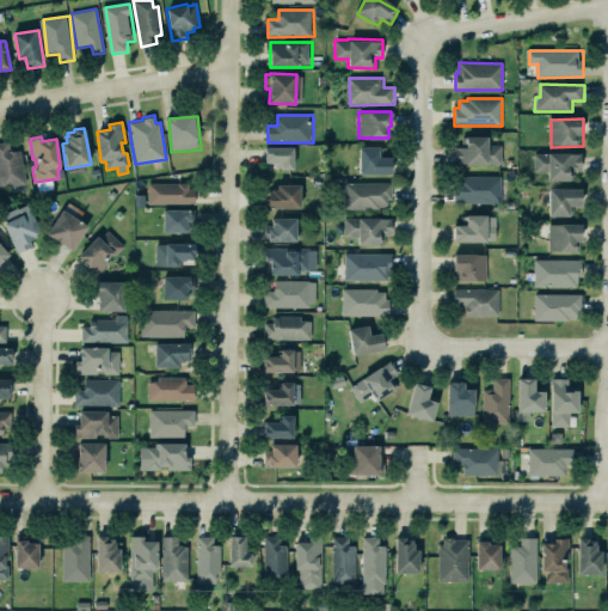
[(504,146),(490,146),(491,138),(468,138),(468,148),(458,148),(458,165),(504,165),(504,146)]
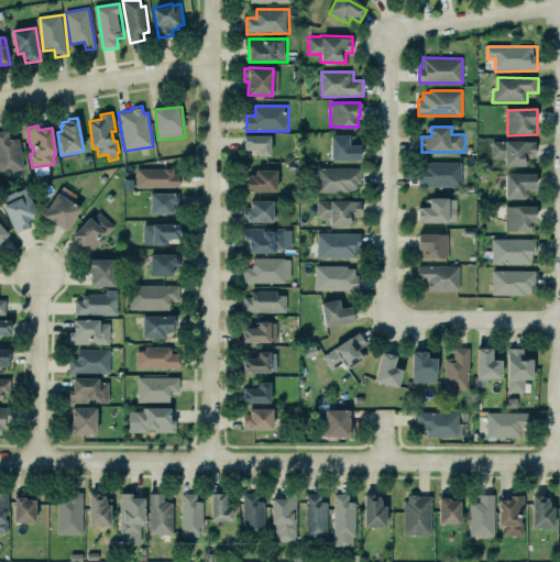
[(0,131),(0,174),(10,172),(11,178),(25,175),(19,138),(9,140),(8,130),(0,131)]
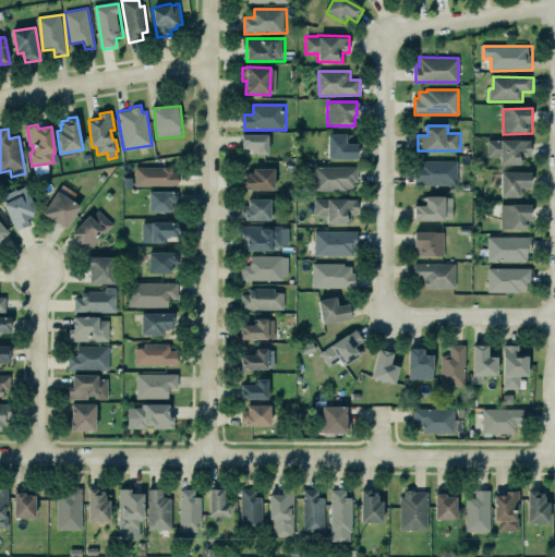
[(242,133),(268,134),(267,154),(257,154),(257,147),(242,147),(242,133)]
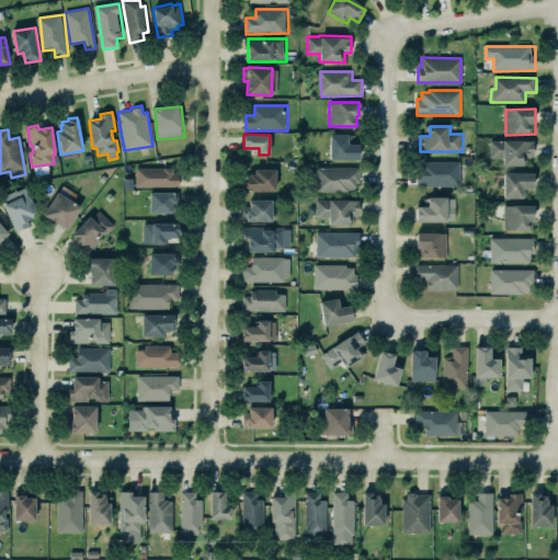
[(332,161),(362,161),(362,146),(352,146),(352,136),(332,136),(332,161)]
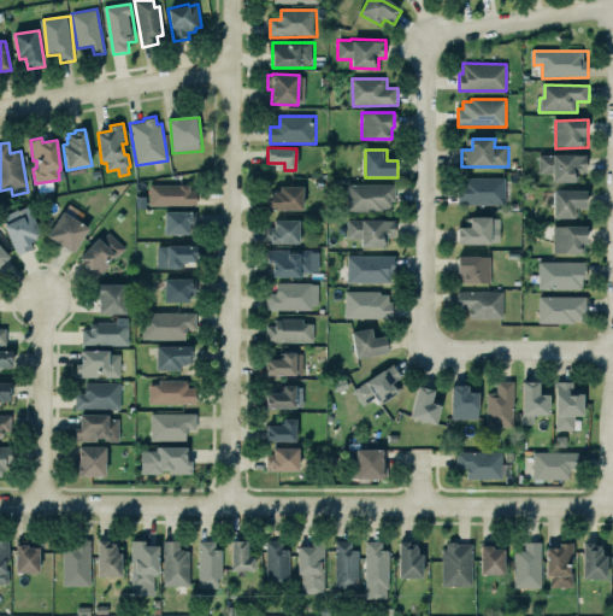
[(538,154),(552,154),(552,152),(587,153),(587,171),(578,171),(578,181),(552,181),(553,174),(538,174),(538,154)]
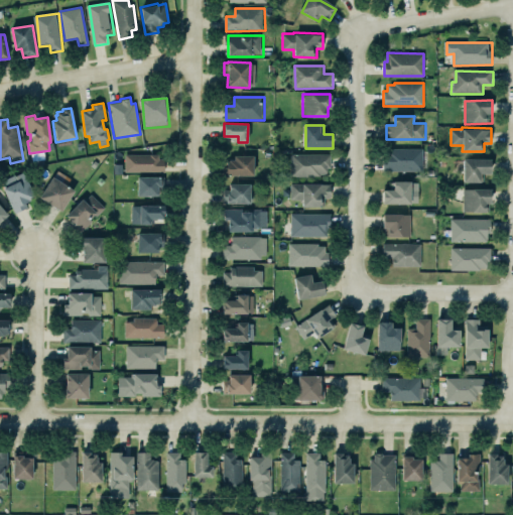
[(386,172),(424,171),(424,149),(386,150),(386,172)]
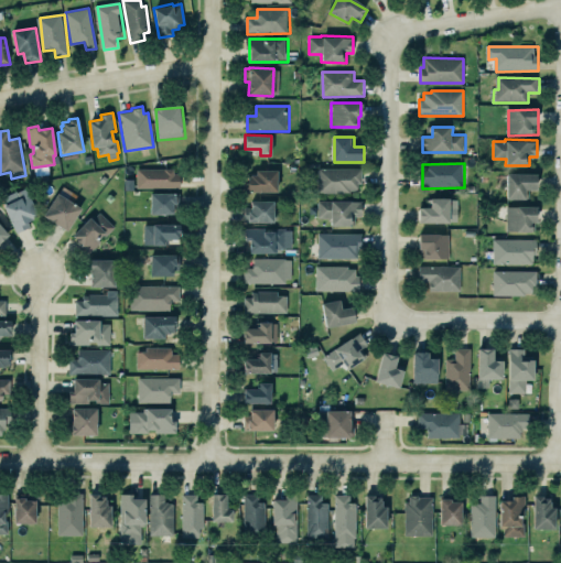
[(321,194),(363,194),(364,170),(321,169),(321,194)]
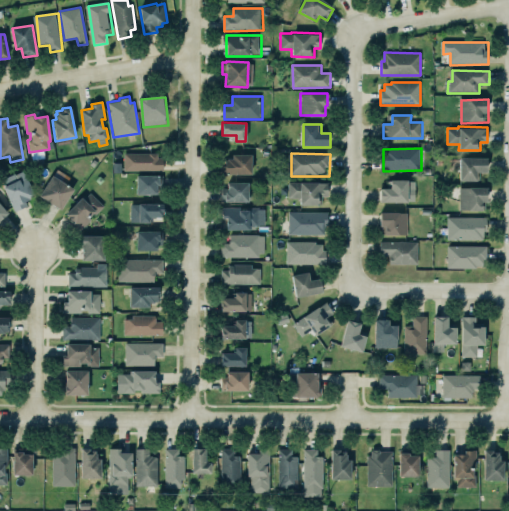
[(126,171),(165,172),(165,155),(127,154),(126,171)]
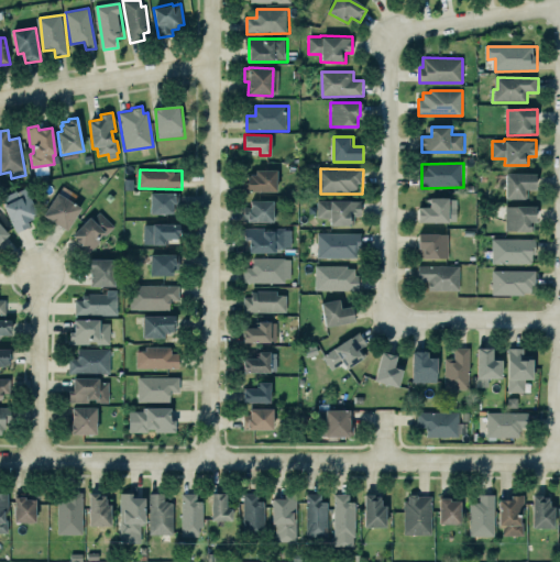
[(277,169),(276,191),(244,191),(244,183),(243,182),(243,177),(246,177),(246,176),(250,176),(250,174),(255,174),(255,169),(277,169)]
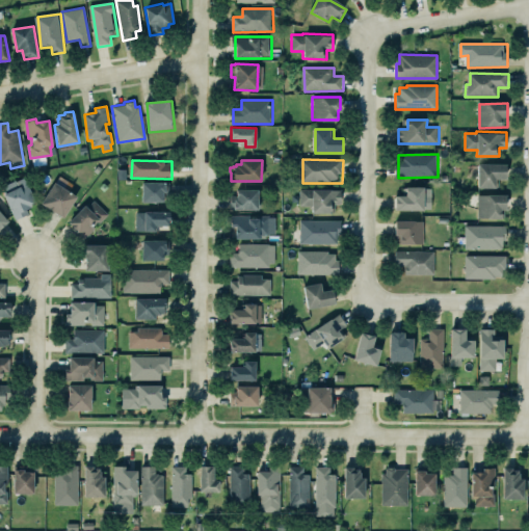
[(477,162),(505,163),(505,178),(498,178),(498,187),(477,187),(477,162)]
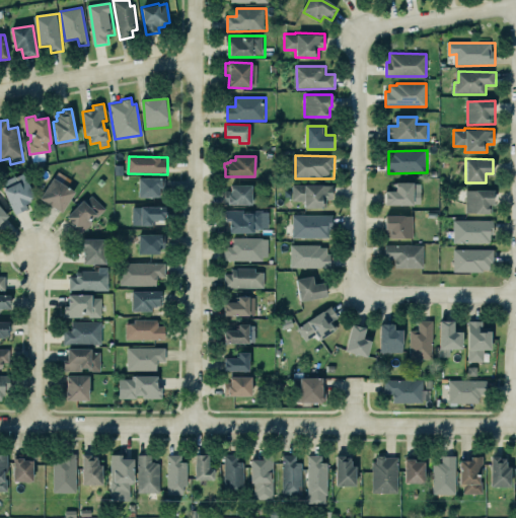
[(1,182),(4,189),(3,189),(15,215),(27,209),(25,204),(30,202),(29,199),(34,196),(26,178),(17,182),(14,176),(1,182)]
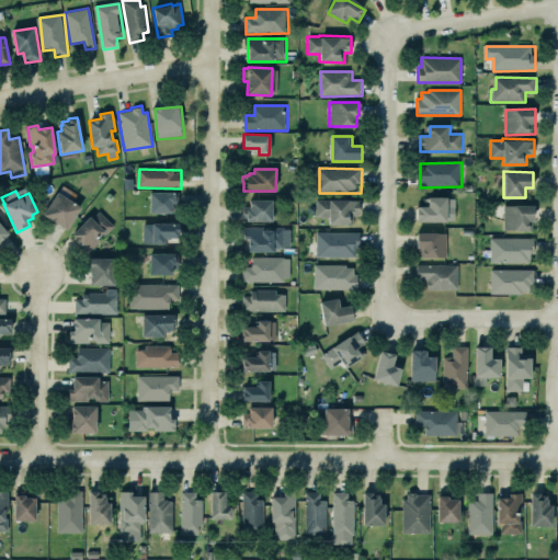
[(57,192),(43,214),(67,229),(81,206),(57,192)]
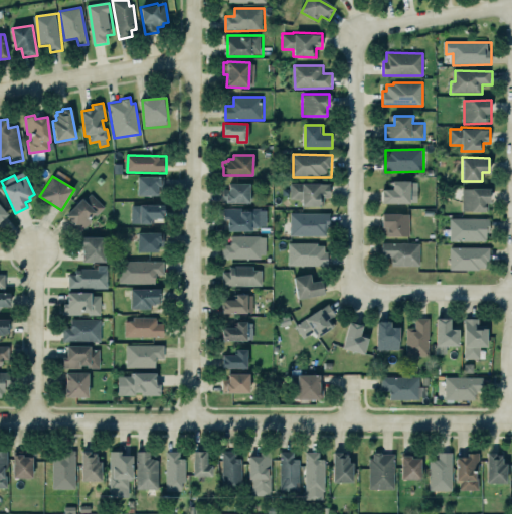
[(382,186),(391,186),(393,177),(416,176),(417,200),(384,201),(382,186)]
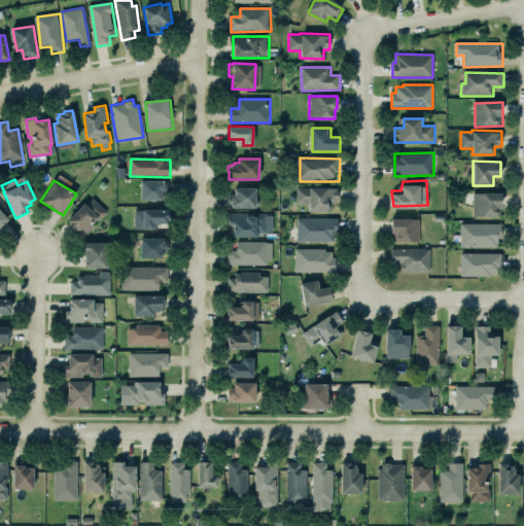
[(143,202),(171,201),(170,181),(142,181),(143,202)]
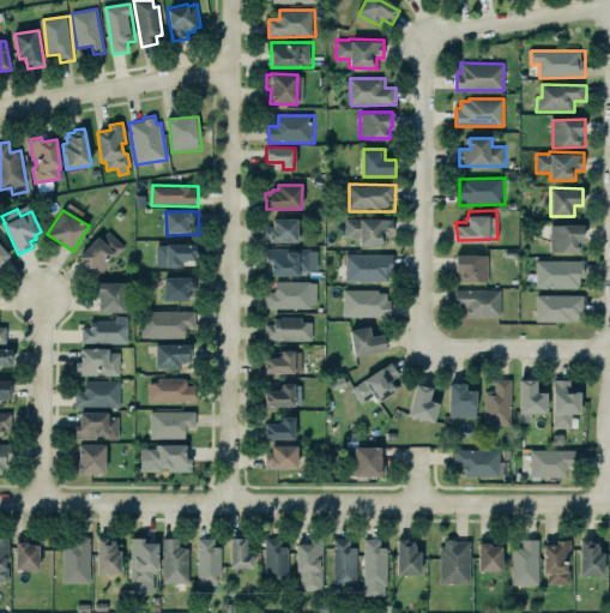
[(266,226),(266,242),(297,242),(297,218),(273,218),(273,226),(266,226)]
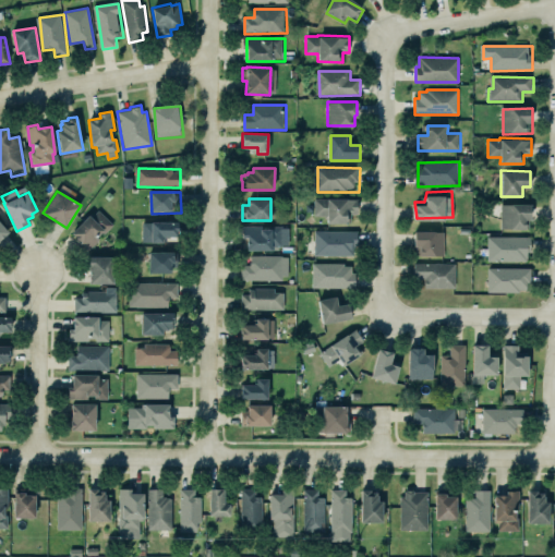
[(329,223),(350,223),(351,215),(360,215),(360,201),(317,200),(317,217),(329,217),(329,223)]
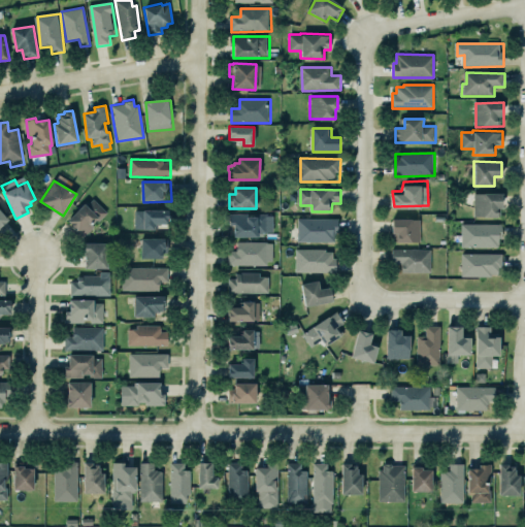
[(502,193),(473,193),(473,217),(500,217),(500,207),(502,207),(502,193)]
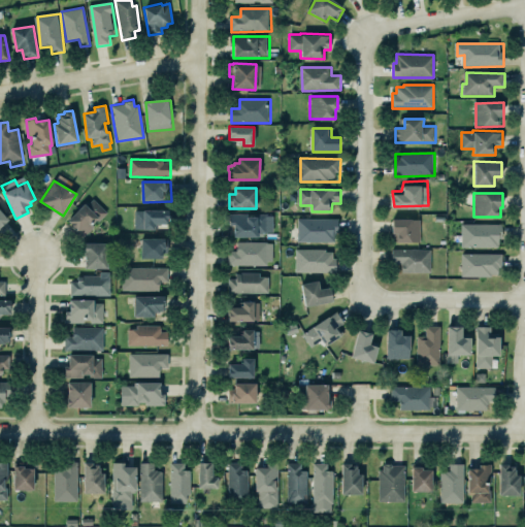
[(85,239),(109,212),(93,198),(68,225),(85,239)]
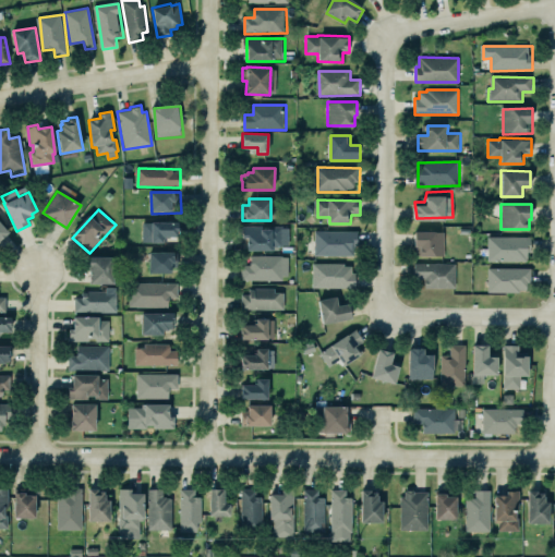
[(142,222),(151,222),(151,220),(178,220),(178,235),(169,235),(169,238),(167,238),(167,242),(142,242),(142,222)]
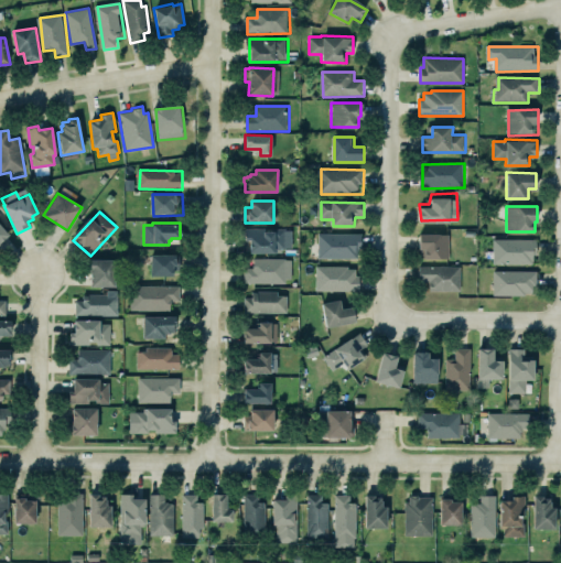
[(294,252),(294,229),(247,230),(248,242),(251,242),(252,253),(294,252)]
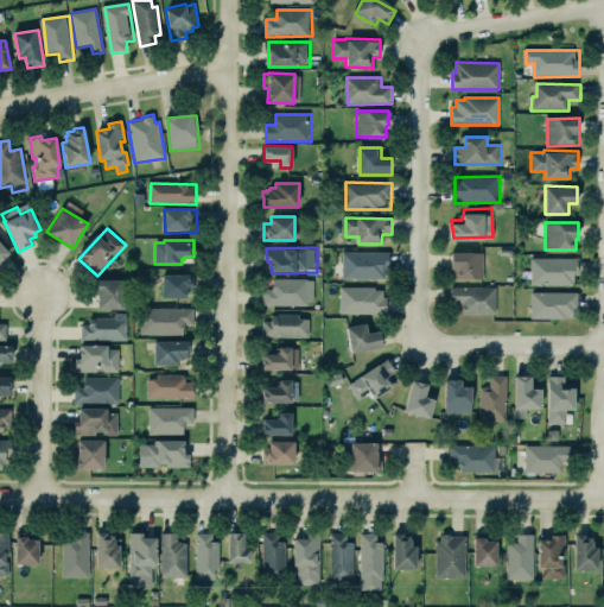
[(342,251),(388,252),(388,267),(385,267),(385,279),(341,279),(342,251)]
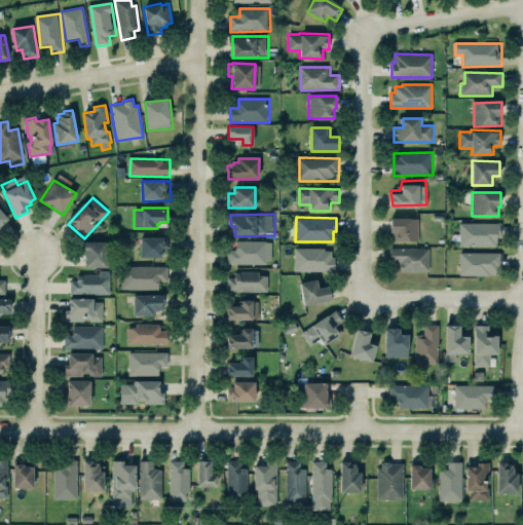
[(393,239),(417,240),(418,219),(390,218),(389,232),(393,232),(393,239)]
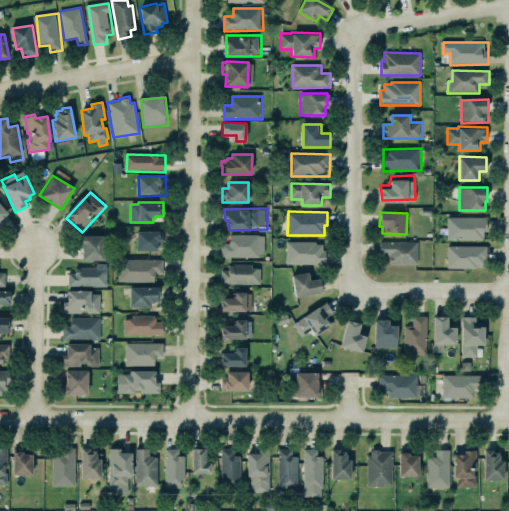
[(488,218),(449,217),(449,240),(487,240),(488,218)]
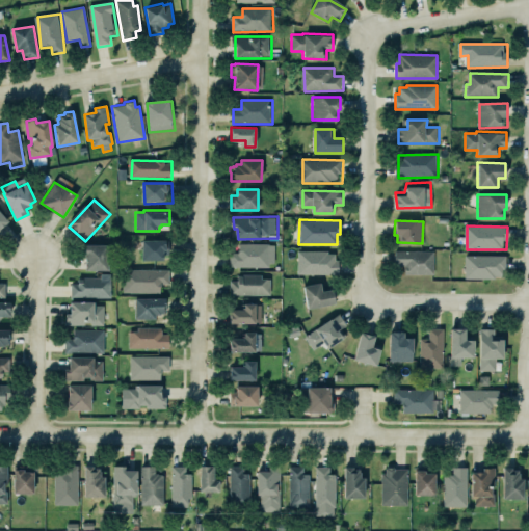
[(143,261),(172,261),(172,241),(143,241),(143,261)]
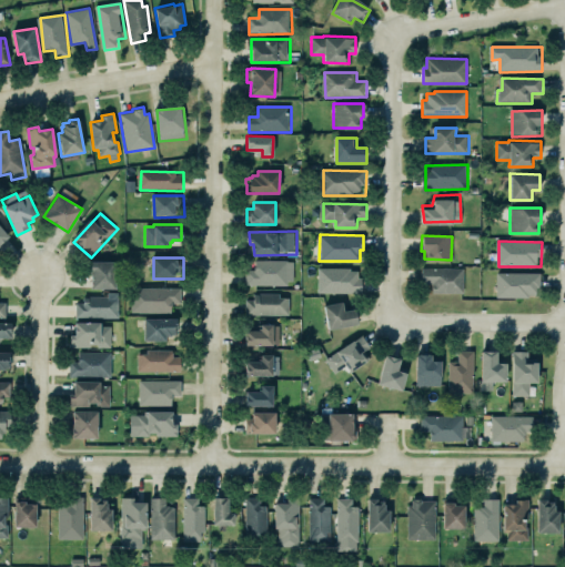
[(115,261),(115,289),(91,287),(91,261),(115,261)]
